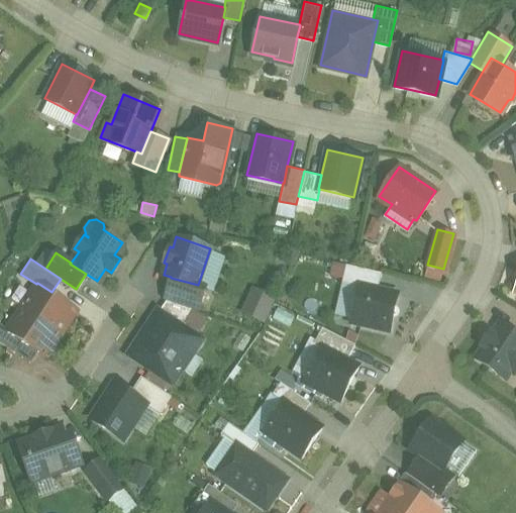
[(343,275),(345,262),(333,259),(331,272),(343,275)]
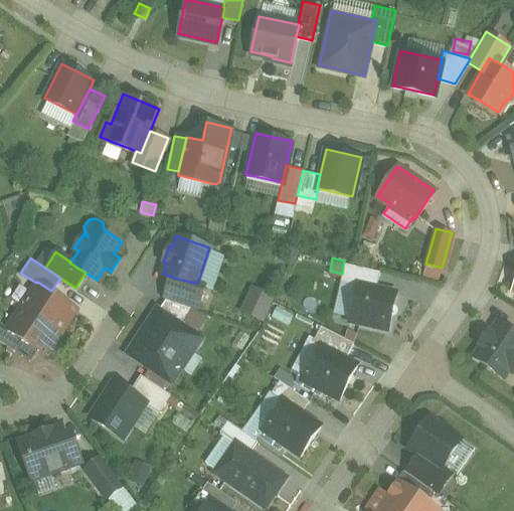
[(379,271),(345,263),(341,281),(357,285),(357,283),(376,288),(379,271)]
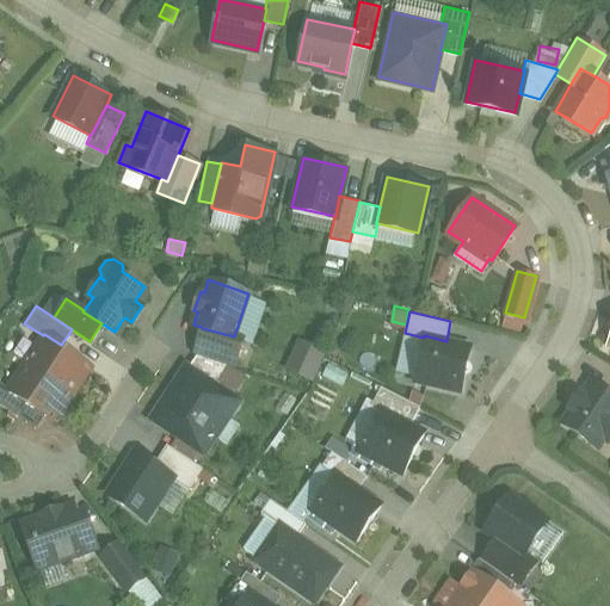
[(234,336),(202,328),(193,352),(196,353),(227,364),(234,366),(244,340),(234,336)]
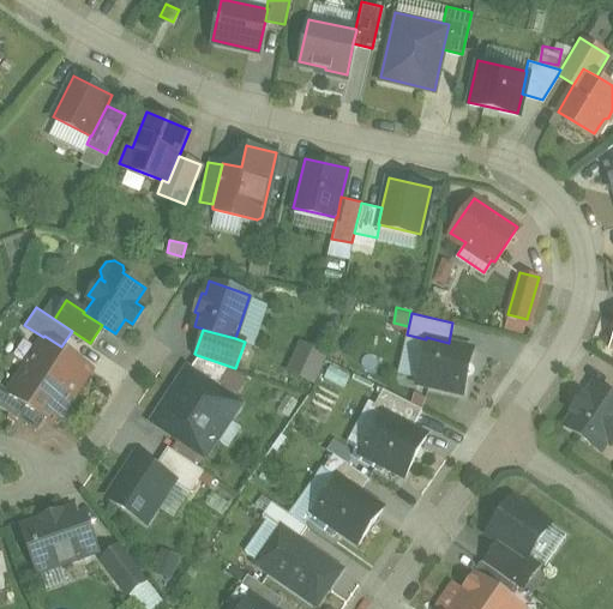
[(61,347),(44,336),(43,337),(26,362),(72,393),(90,366),(61,347)]
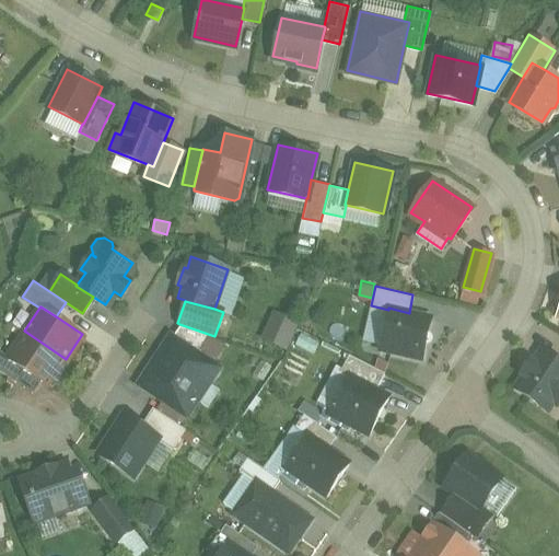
[(275,307),(263,335),(289,346),(301,317),(275,307)]
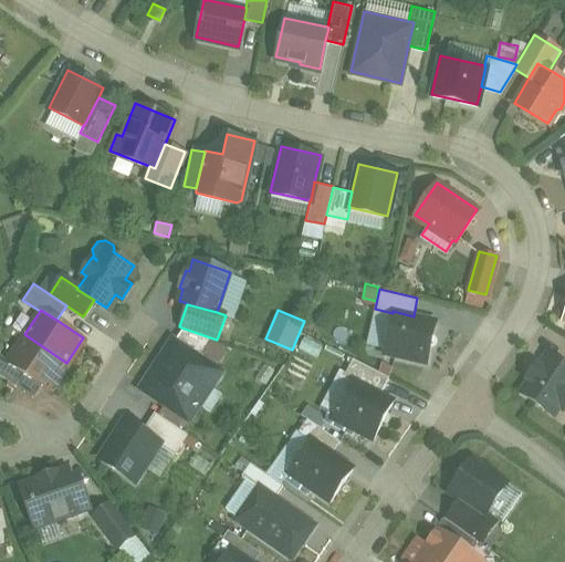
[(414,316),(393,311),(393,313),(384,351),(426,361),(435,321),(414,316)]
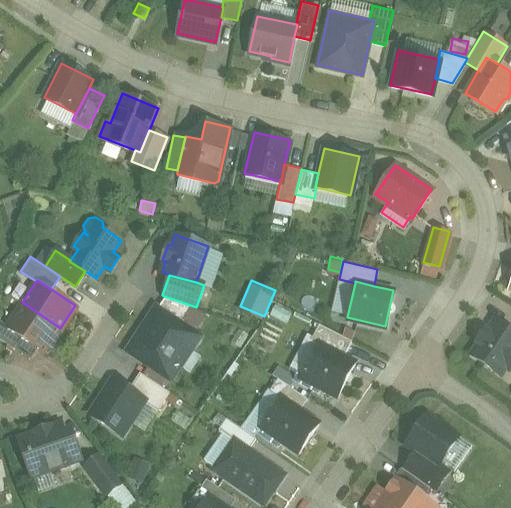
[(190,305),(164,296),(157,307),(181,323),(190,305)]
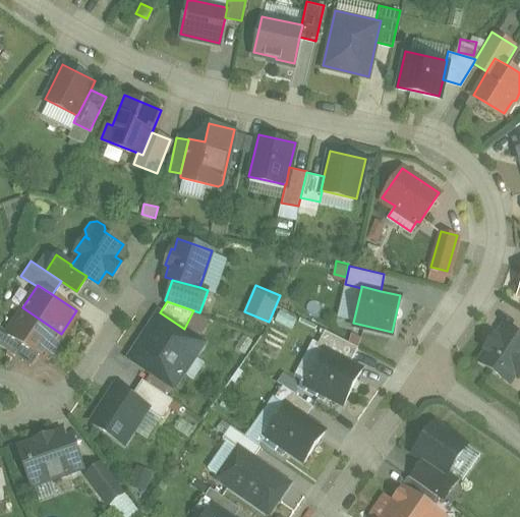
[(61,334),(22,307),(8,330),(7,331),(21,340),(46,356),(61,334)]
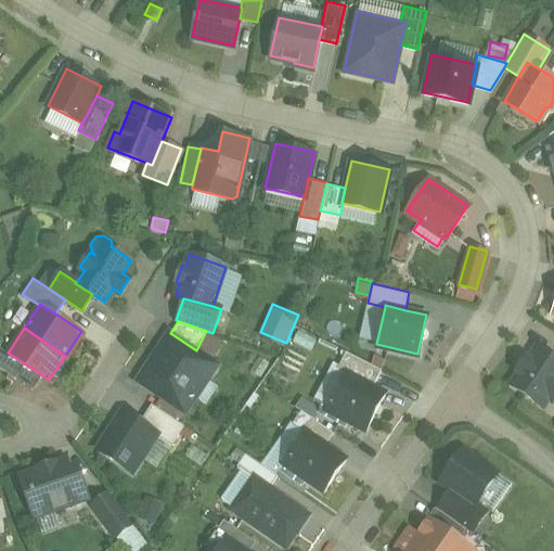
[(170,333),(168,332),(139,377),(185,409),(196,392),(194,391),(202,379),(204,380),(216,363),(196,350),(170,333)]
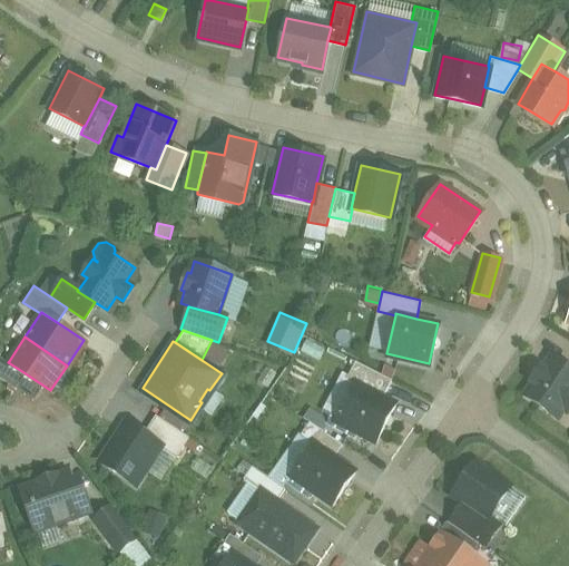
[(9,361),(0,355),(0,376),(15,386),(23,372),(8,362),(9,361)]
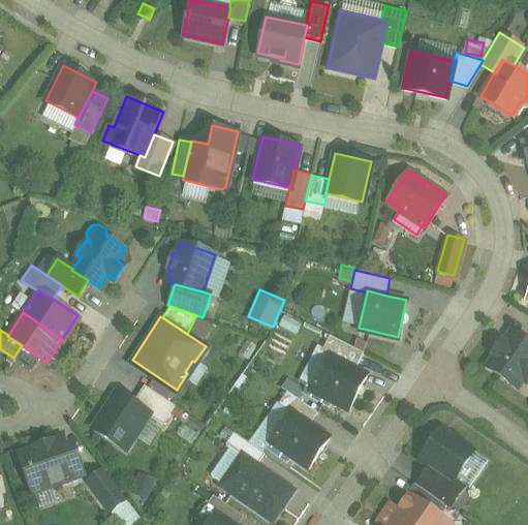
[(527,341),(511,330),(503,341),(501,340),(493,352),(495,353),(487,365),(517,385),(522,378),(526,380),(527,377),(527,341)]
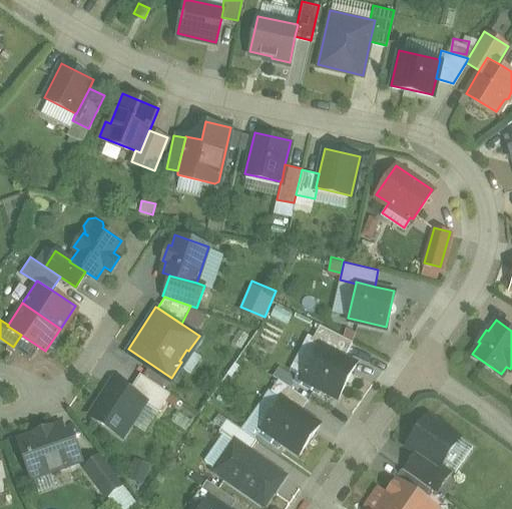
[(352,341),(320,324),(312,340),(320,345),(320,344),(344,356),(352,341)]
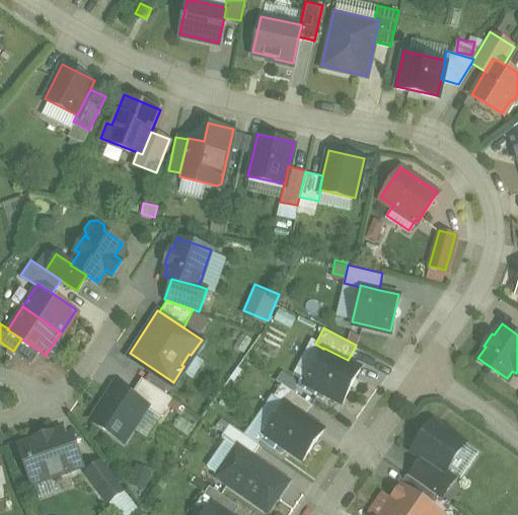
[(348,360),(323,348),(323,349),(305,382),(342,401),(360,366),(348,360)]
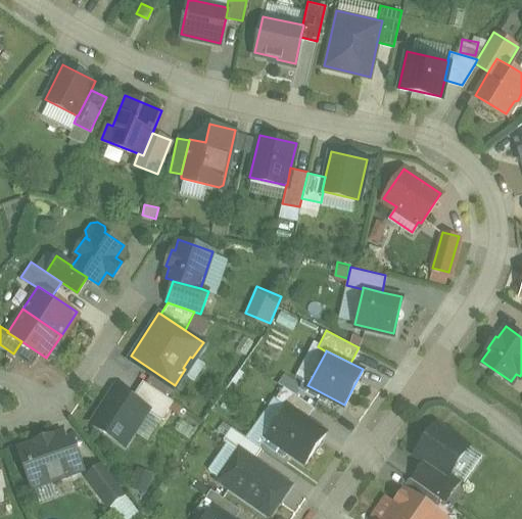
[(173,398),(142,379),(131,396),(147,407),(146,409),(160,418),(173,398)]
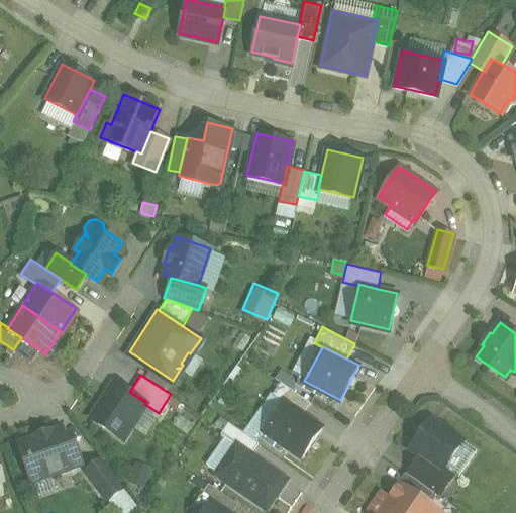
[(310,402),(280,381),(272,393),(284,401),(284,400),(302,413),(310,402)]
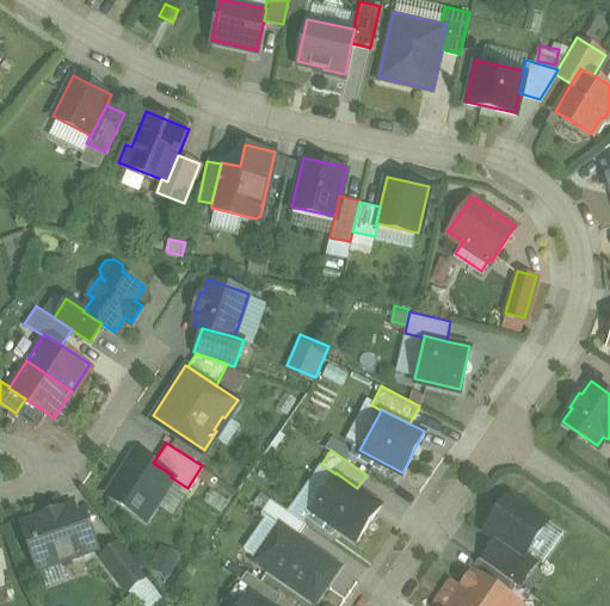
[(135,451),(108,493),(145,517),(171,477),(172,475),(153,463),(135,451)]
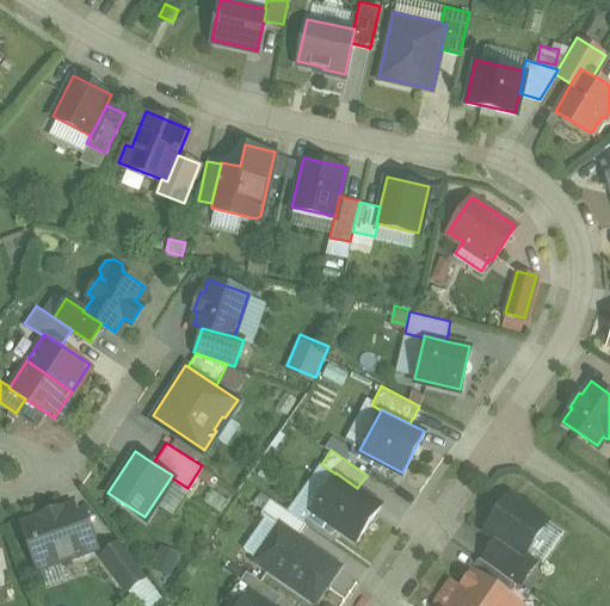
[(336,474),(312,508),(356,539),(380,504),(357,488),(336,472),(336,474)]
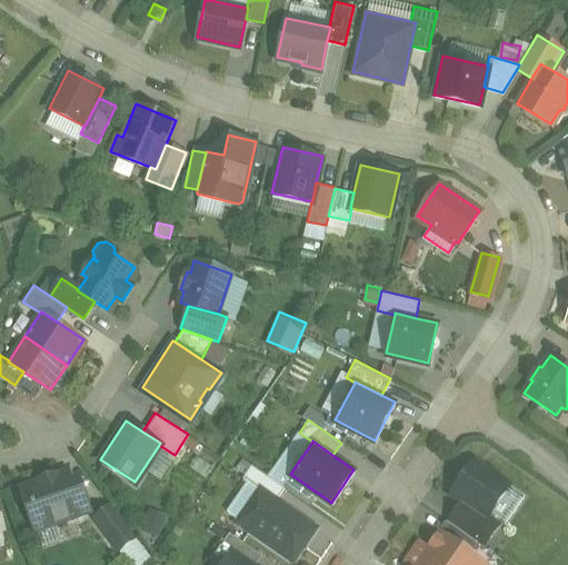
[(484,467),(474,461),(451,493),(464,501),(449,522),(481,544),(497,522),(487,515),(509,484),(498,477),(498,473),(488,466),(484,467)]
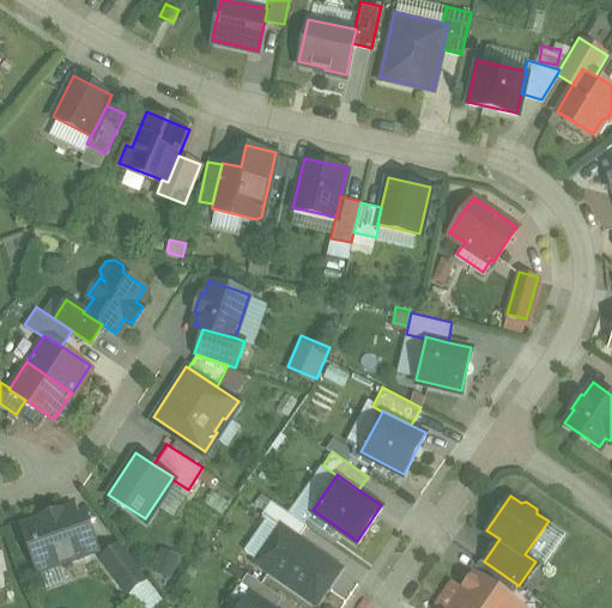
[(271,499),(261,512),(279,526),(280,524),(297,536),(306,523),(271,499)]
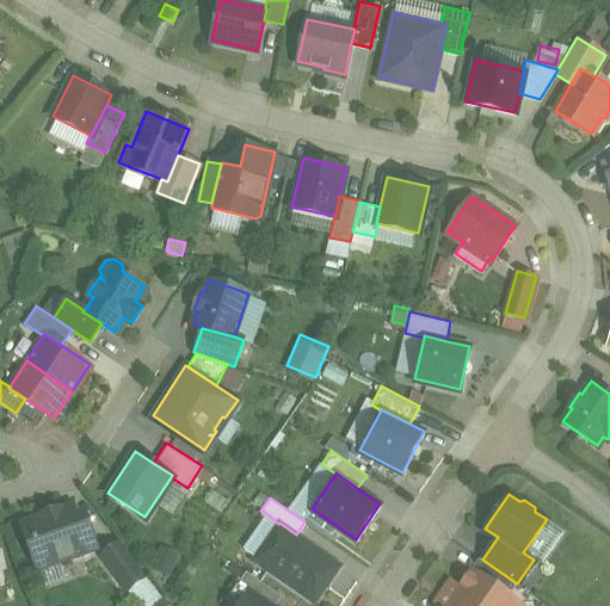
[(60,506),(42,513),(42,514),(23,521),(37,566),(96,545),(88,523),(80,525),(73,504),(60,508),(60,506)]
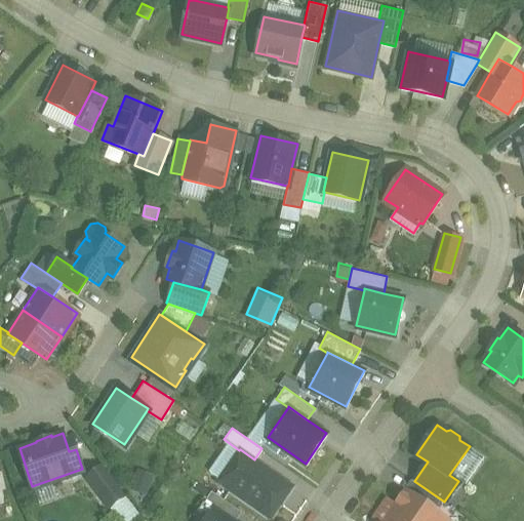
[(254,459),(240,449),(239,450),(218,480),(270,515),(290,485),(254,459)]
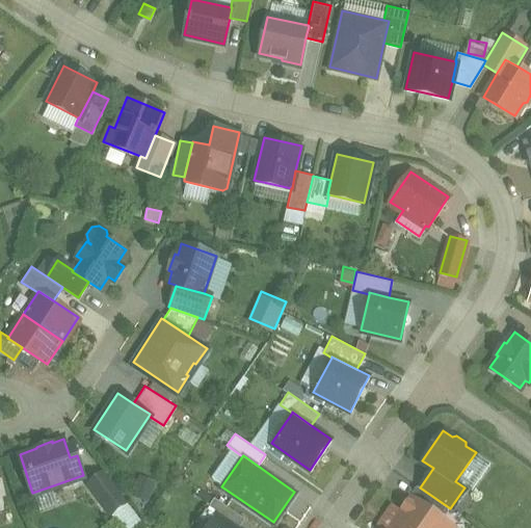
[(104,470),(87,482),(110,512),(127,500),(104,470)]
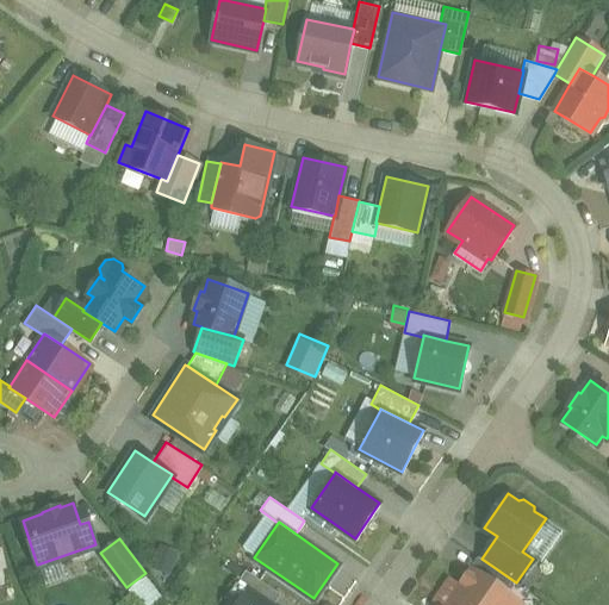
[(43,565),(47,579),(63,575),(60,561),(43,565)]
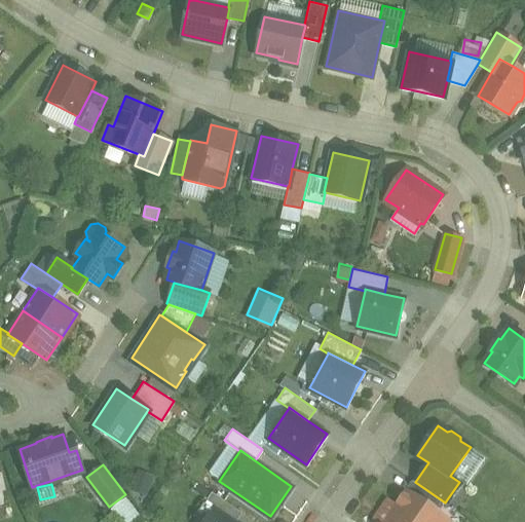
[(223,498),(212,490),(203,501),(215,509),(215,508),(216,509),(223,498)]
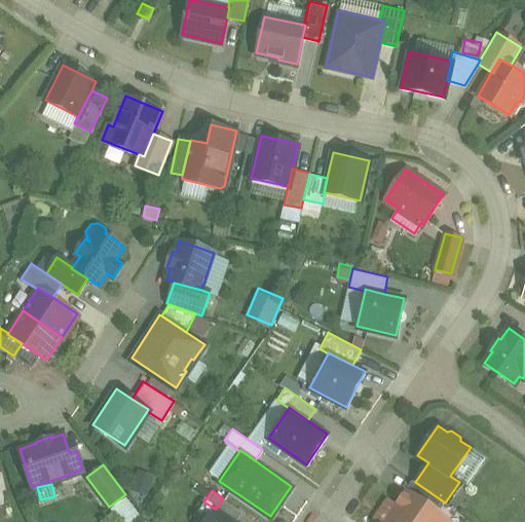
[(446,521),(448,520),(407,490),(397,506),(384,521),(446,521)]
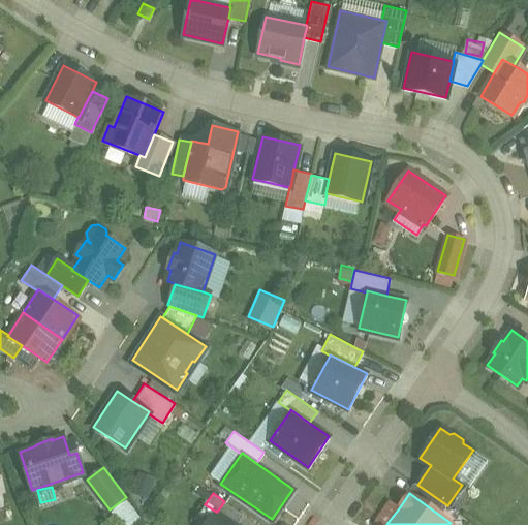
[(243,515),(224,501),(217,512),(236,524),(243,515)]
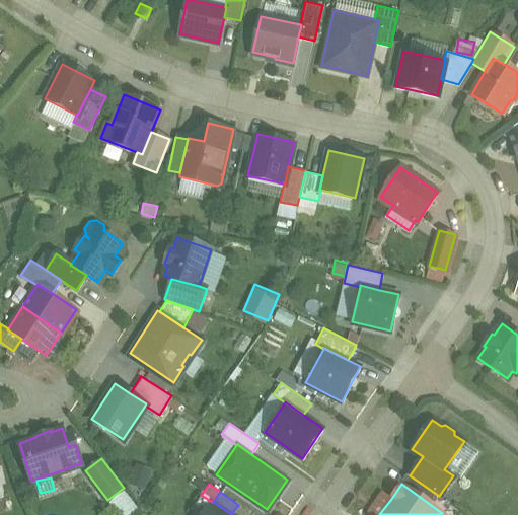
[(381,492),(370,509),(377,514),(379,514),(391,499),(381,492)]
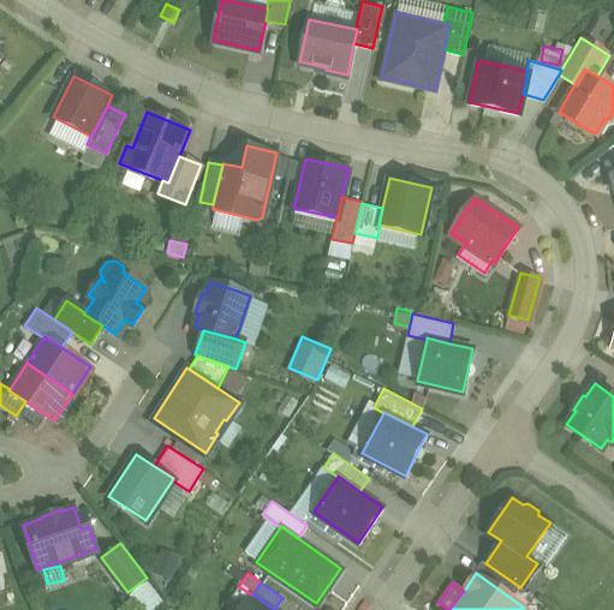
[(252,594),(251,593),(251,594),(239,609),(274,609),(252,594)]
